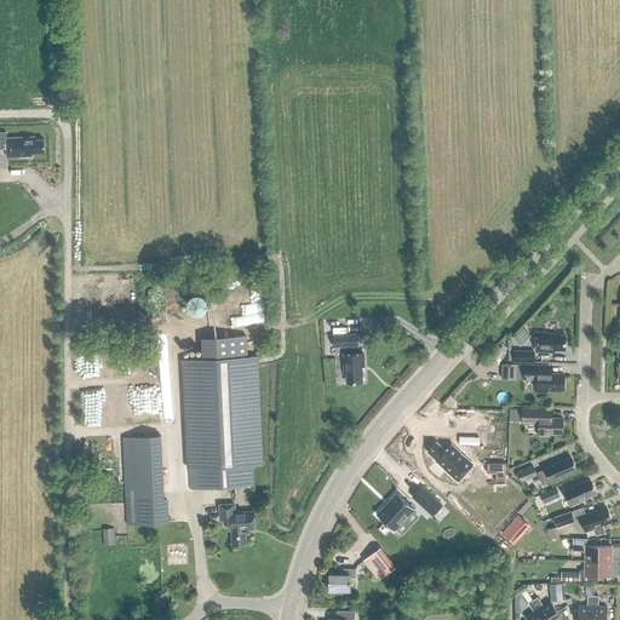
[(27,154),(45,153),(44,139),(26,141),(26,138),(6,139),(6,158),(27,156),(27,154)]
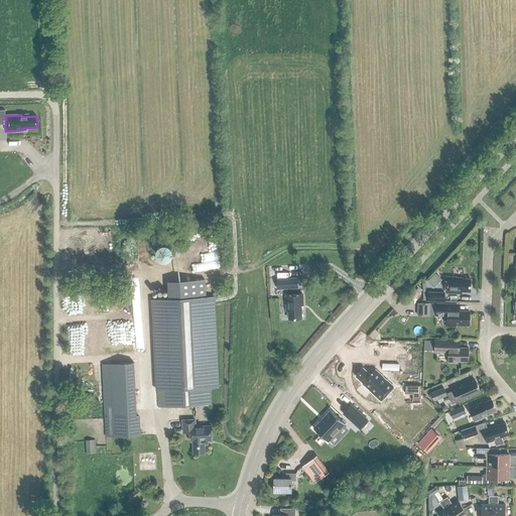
[(162,247),(169,259),(182,252),(176,240),(162,247)]
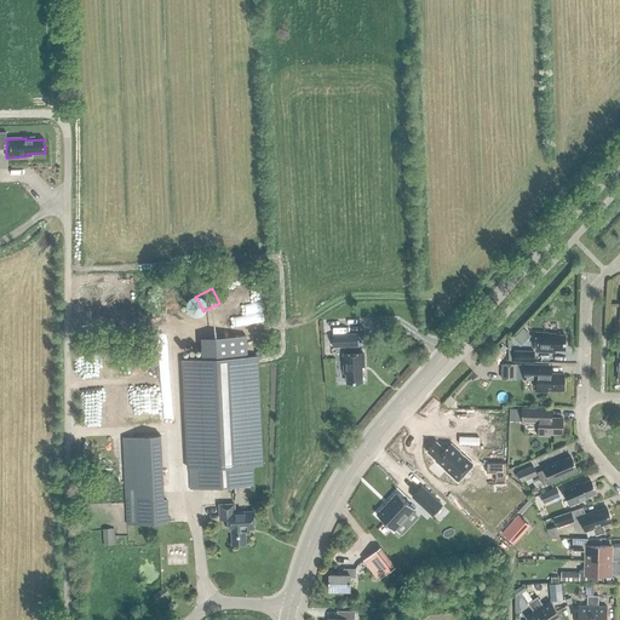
[(523,329),(514,338),(521,345),(530,336),(523,329)]
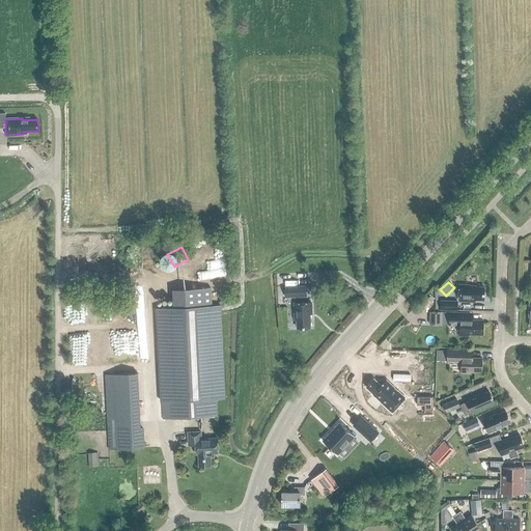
[(475,287),(475,286),(469,286),(469,285),(459,285),(458,301),(471,302),(471,300),(483,300),(484,287),(475,287)]
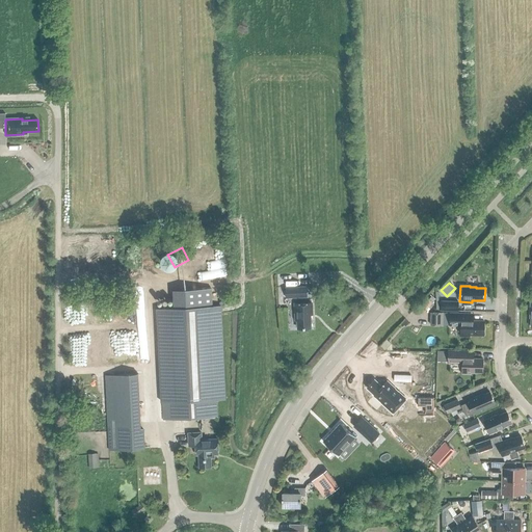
[(286,288),(286,298),(307,297),(307,287),(286,288)]
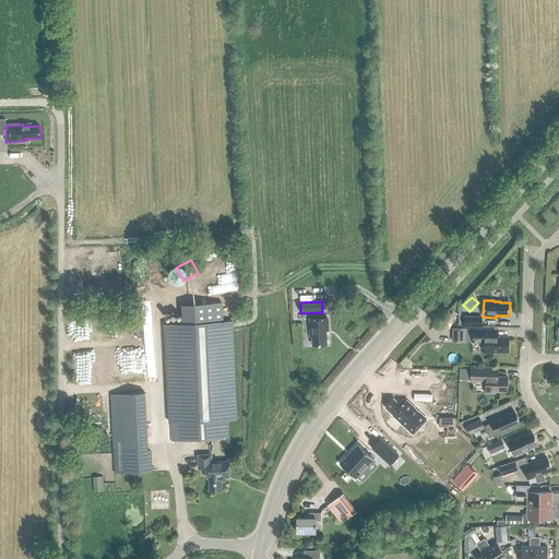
[(225,302),(185,304),(186,320),(226,319),(225,302)]
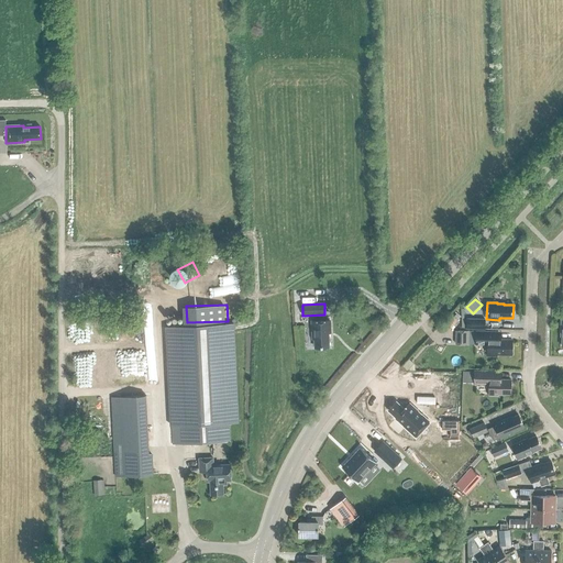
[(466,318),(466,329),(484,329),(485,319),(466,318)]
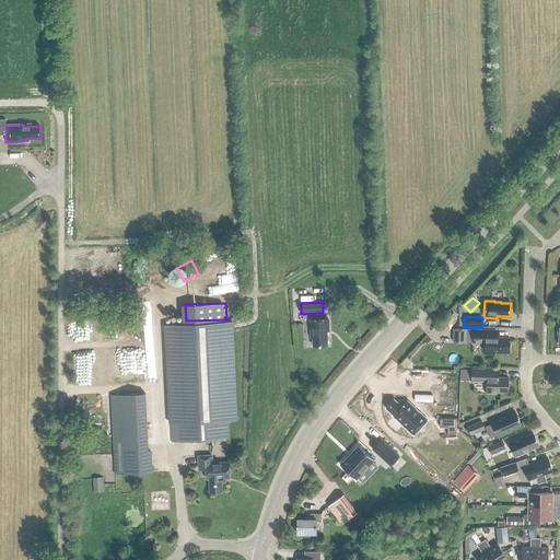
[(313,337),(313,346),(327,346),(326,331),(328,331),(328,319),(310,321),(311,337),(313,337)]
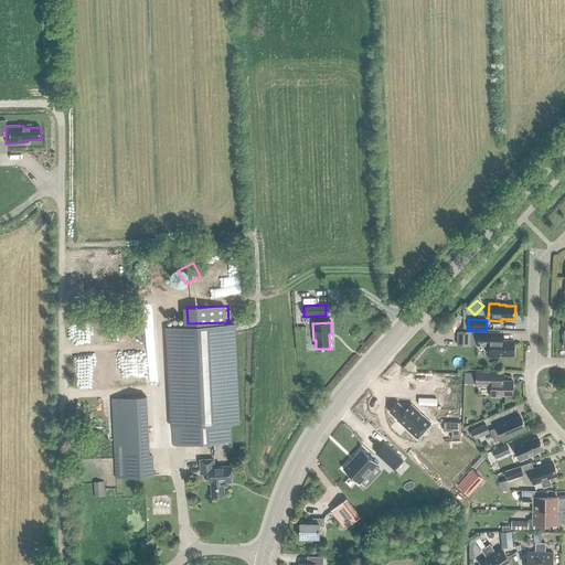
[(185,327),(168,328),(172,427),(174,427),(176,446),(231,444),(231,425),(240,425),(234,324),(225,324),(185,327)]
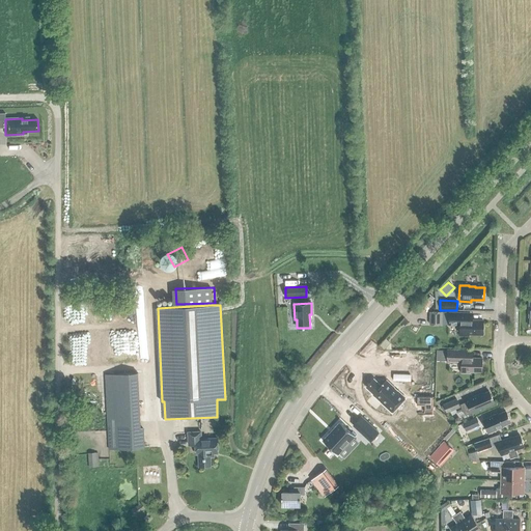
[(445,325),(445,311),(431,311),(431,325),(445,325)]
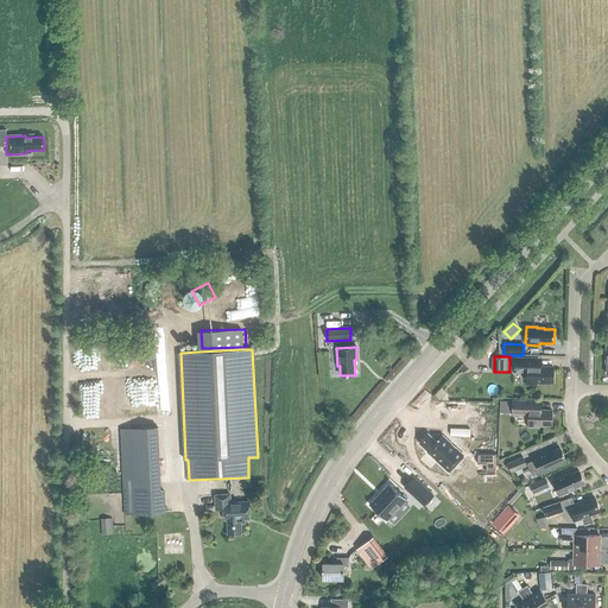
[(526,373),(526,385),(536,385),(536,382),(552,382),(552,367),(540,367),(540,359),(514,358),(513,372),(526,373)]
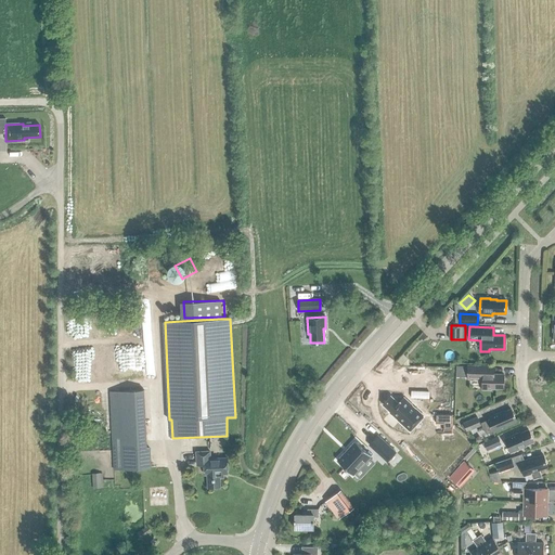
[(482,378),(481,389),(490,390),(490,388),(503,389),(503,374),(493,374),(494,366),(478,366),(478,365),(467,365),(467,378),(478,378),(482,378)]
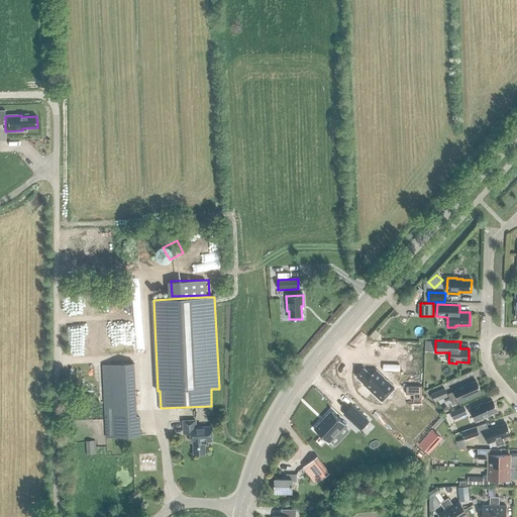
[(394,358),(407,359),(406,372),(418,373),(418,348),(394,347),(394,358)]
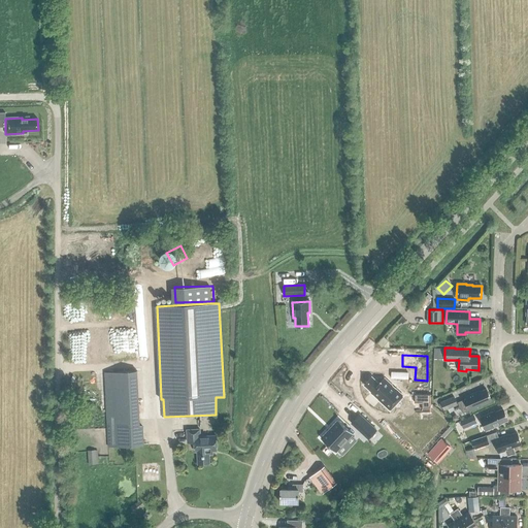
[(371,376),(364,385),(371,392),(370,393),(390,410),(403,396),(395,389),(391,386),(392,386),(384,378),(378,384),(371,376)]
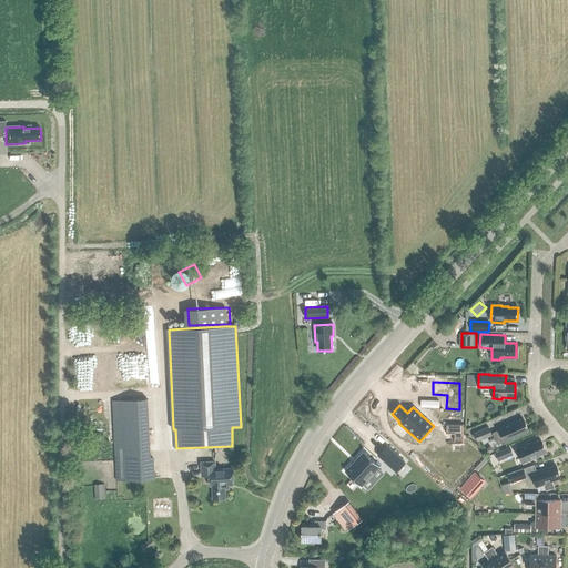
[(528,430),(523,418),(515,422),(514,422),(498,428),(505,443),(520,435),(519,435),(528,430)]
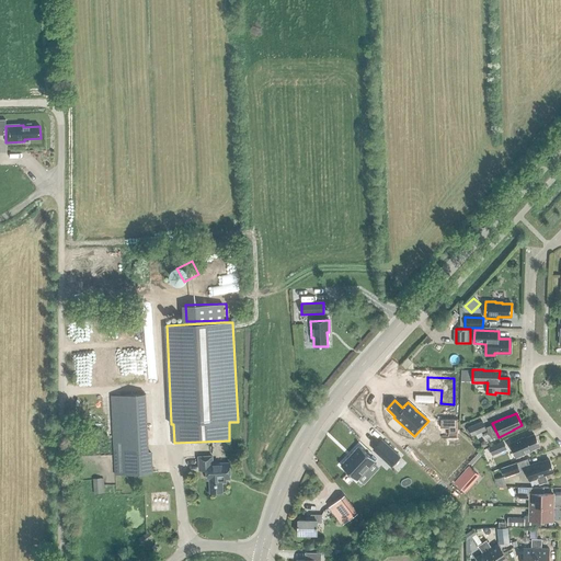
[(478,432),(484,428),(482,422),(468,428),(471,436),(479,434),(478,432)]
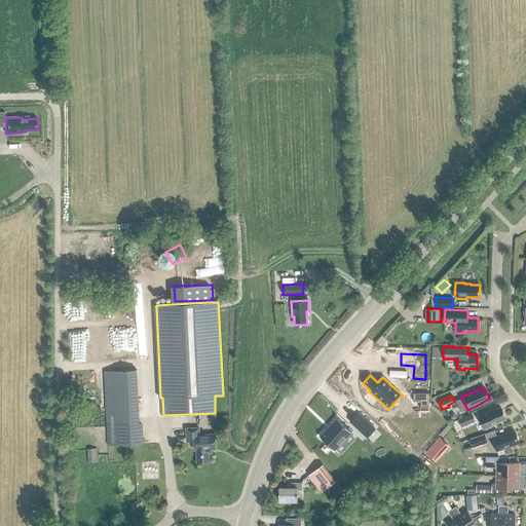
[(113,417),(139,416),(138,398),(113,399),(113,417)]
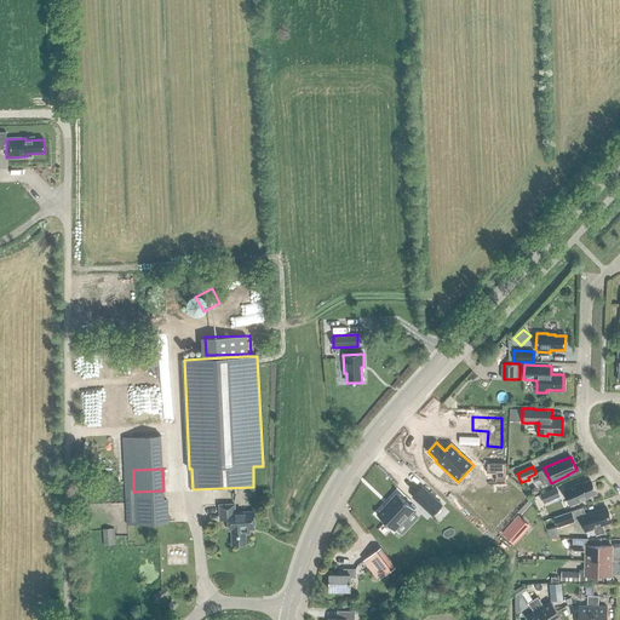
[(586,498),(596,494),(590,480),(581,484),(580,483),(563,491),(570,506),(587,499),(586,498)]
